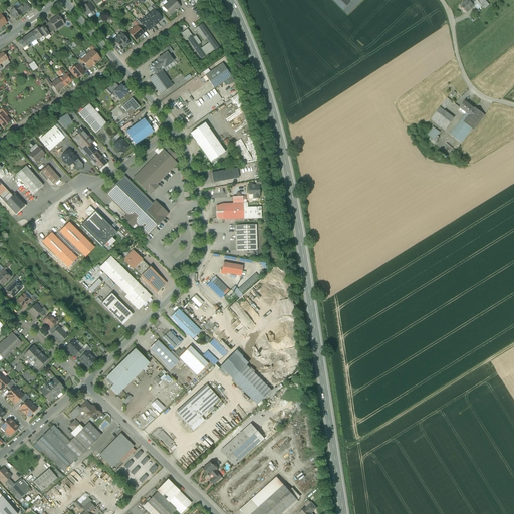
[(176,2),(173,0),(170,0),(162,8),(166,13),(167,11),(171,15),(180,7),(176,2)]
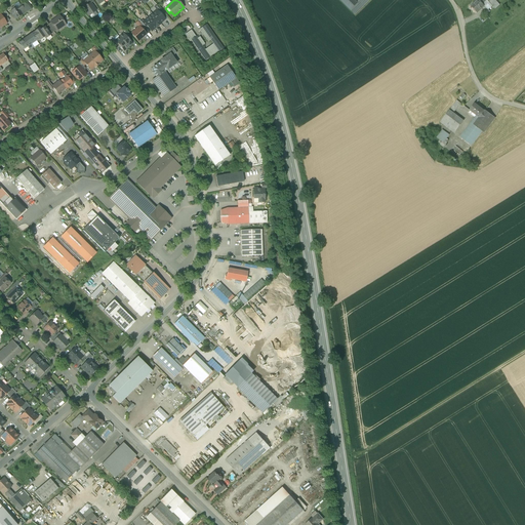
[(358,3),(354,0),(339,0),(351,11),(358,4),(358,3)]
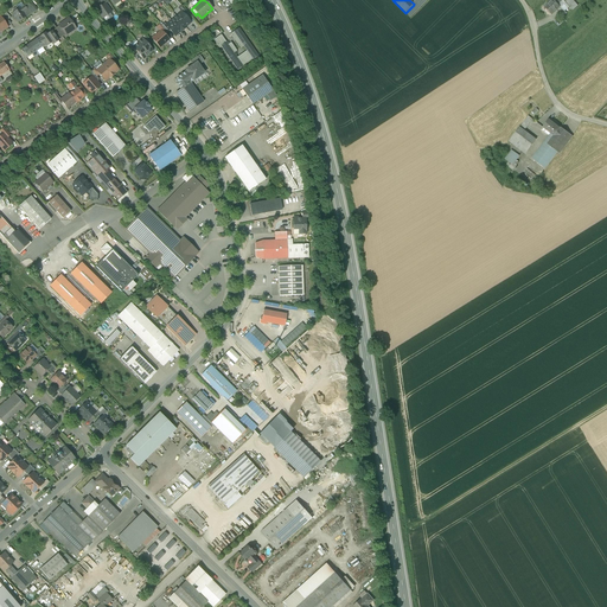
[(416,0),(414,4),(414,5),(406,13),(410,17),(427,0),(416,0)]
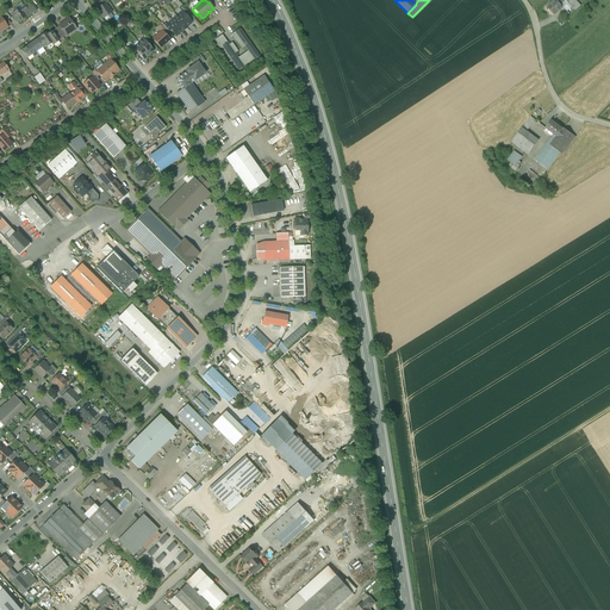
[(560,6),(555,0),(553,2),(552,1),(551,2),(552,4),(547,8),(554,16),(562,7),(560,5),(560,6)]
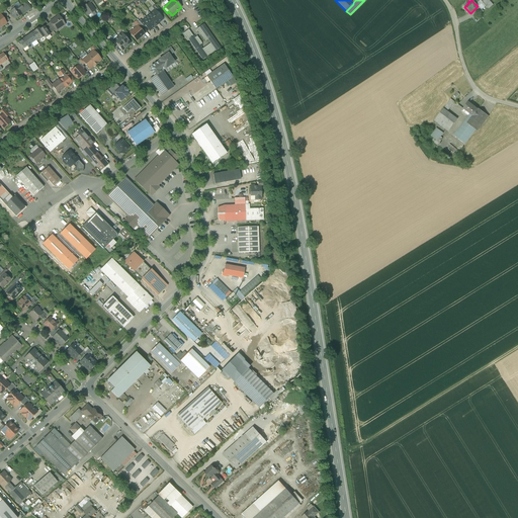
[(484,4),(481,0),(476,4),(478,6),(482,10),(486,6),(484,4)]
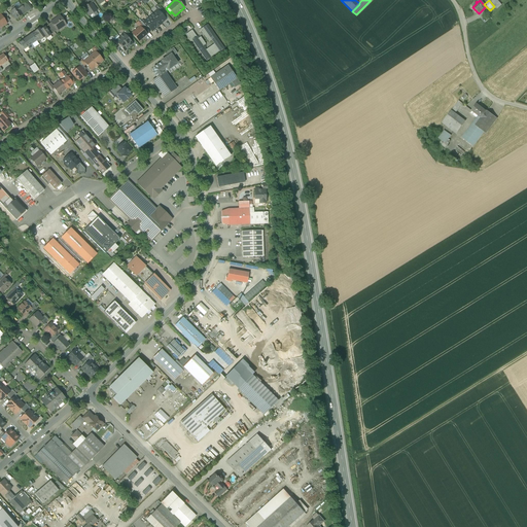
[(91,3),(90,4),(86,1),(81,5),(89,15),(97,11),(92,3),(91,3)]
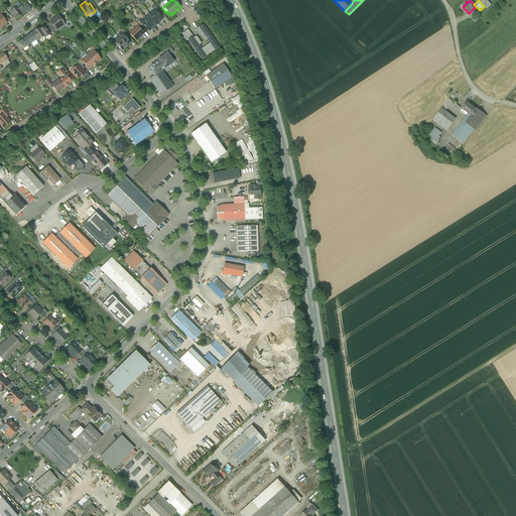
[(24,3),(20,5),(23,9),(23,8),(26,12),(30,9),(24,3)]
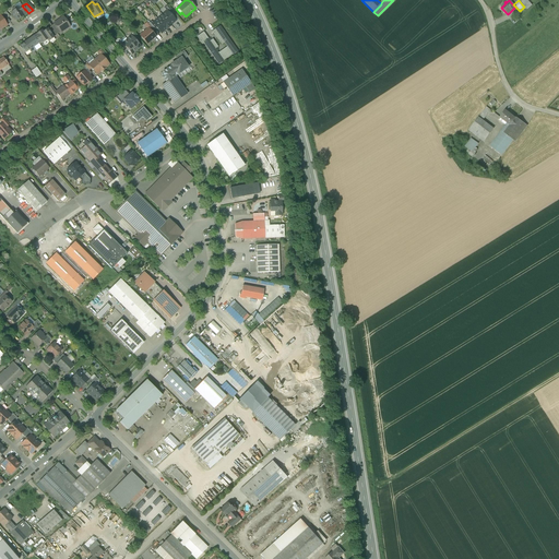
[(167,6),(164,8),(167,11),(170,15),(174,13),(167,6)]
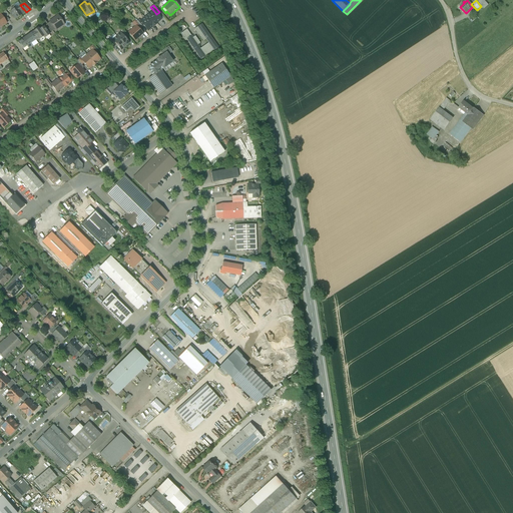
[(17,7),(15,8),(14,6),(11,9),(12,10),(10,12),(15,19),(26,12),(23,8),(23,9),(20,10),(18,7),(17,7)]
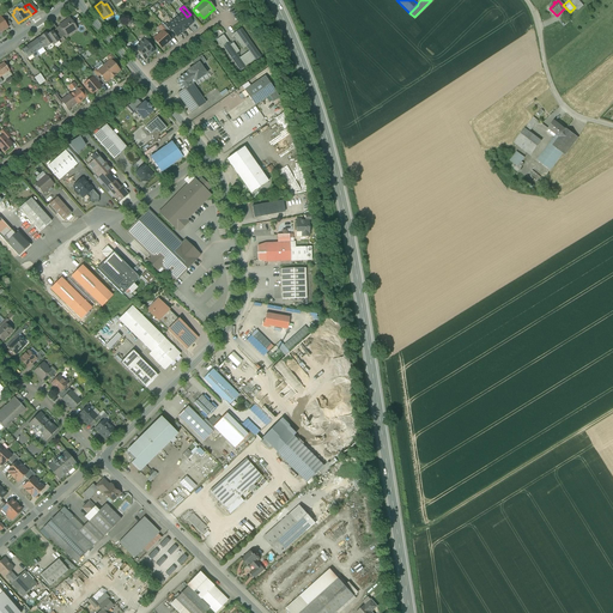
[(168,25),(168,26),(171,30),(177,36),(182,32),(188,28),(193,23),(187,17),(183,12),(168,25)]
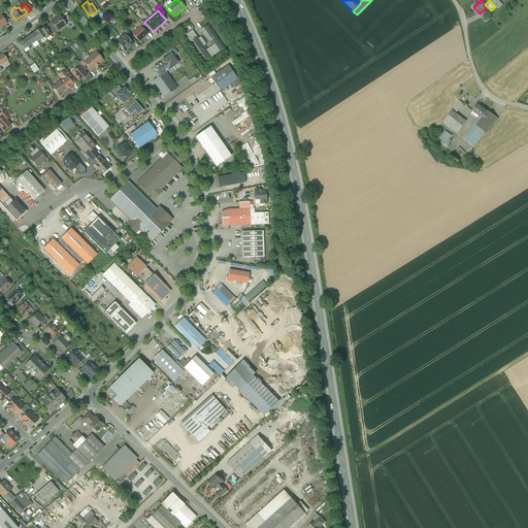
[(60,17),(51,23),(52,23),(56,29),(57,31),(66,25),(60,17)]
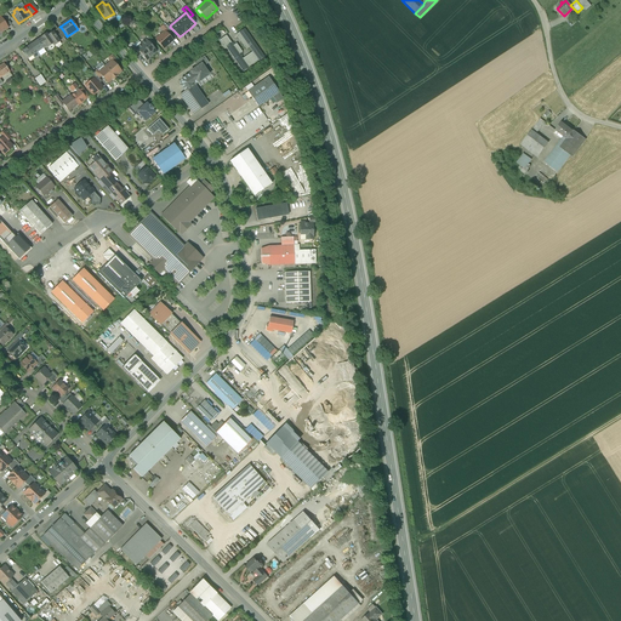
[(165,27),(164,24),(160,28),(164,33),(165,32),(169,35),(171,33),(165,27)]
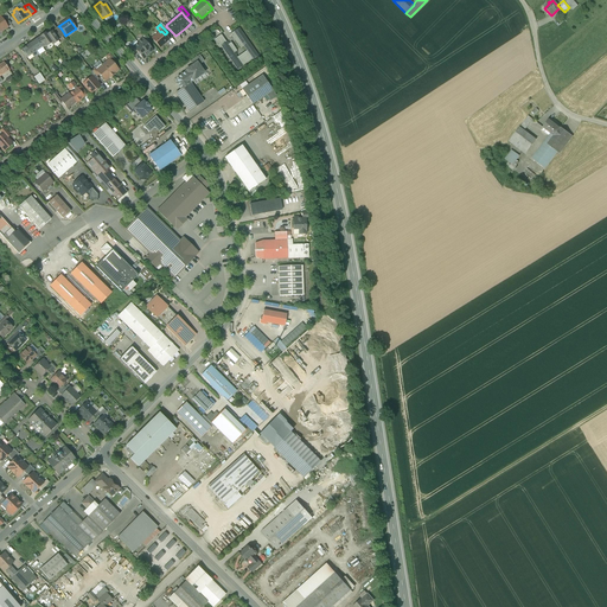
[(238,29),(230,34),(234,39),(236,38),(237,40),(236,42),(241,49),(243,46),(247,51),(253,59),(253,61),(259,56),(238,29)]
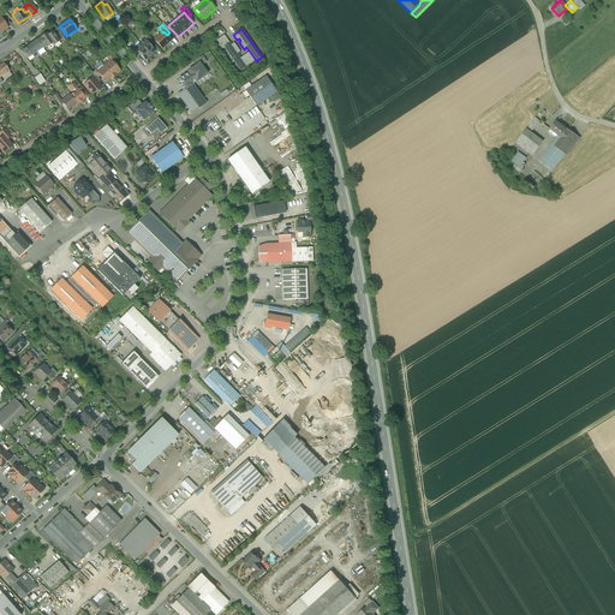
[(61,36),(55,30),(53,31),(59,41),(63,37),(61,36)]
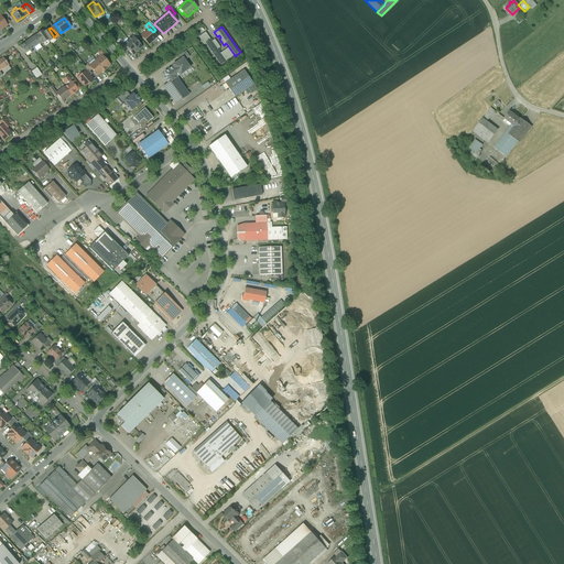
[(49,29),(43,32),(42,31),(38,34),(38,35),(39,35),(43,42),(43,43),(49,40),(50,42),(55,39),(54,38),(49,29)]
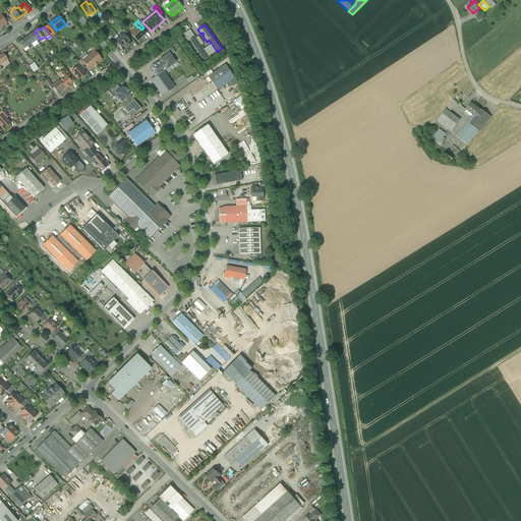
[(137,27),(130,34),(137,41),(145,34),(141,30),(138,26),(137,27)]
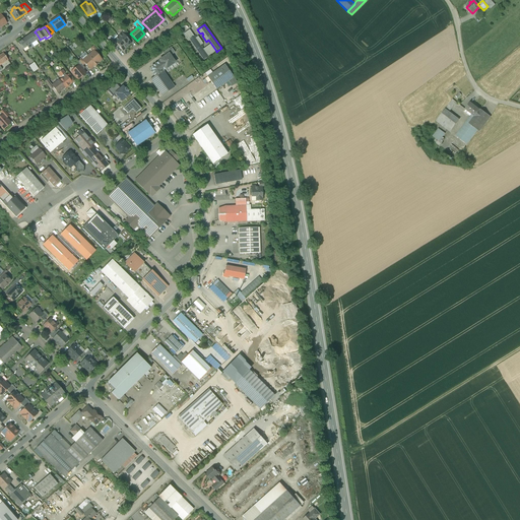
[(187,41),(194,37),(189,29),(183,35),(187,41)]
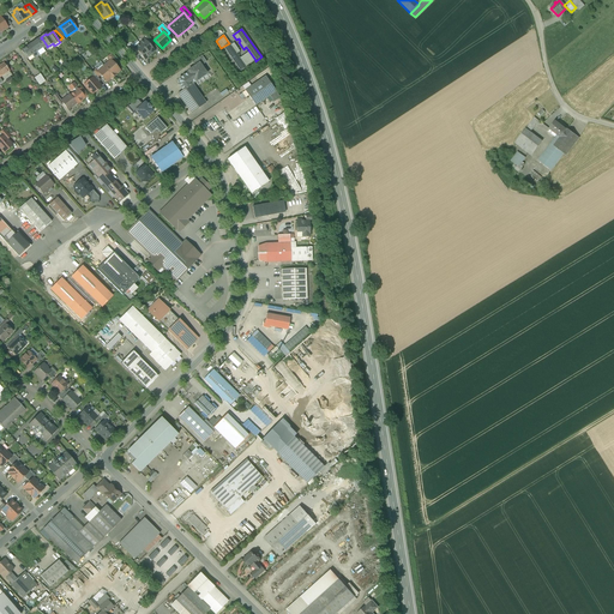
[(37,40),(22,50),(26,59),(28,59),(32,55),(37,52),(43,48),(37,40)]
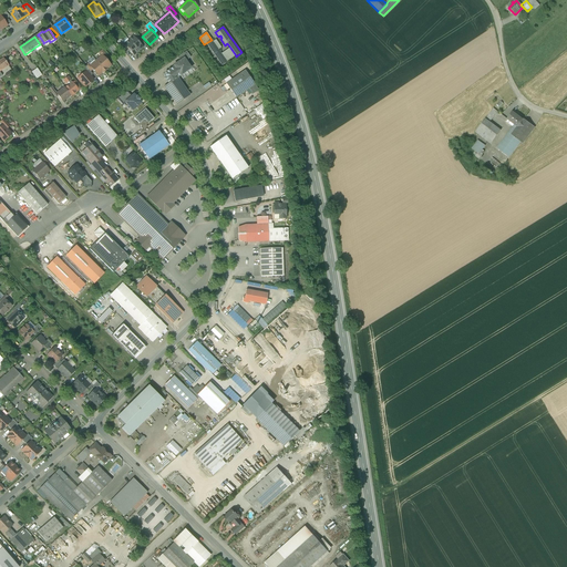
[(133,37),(129,40),(138,51),(142,48),(142,47),(137,41),(133,37)]
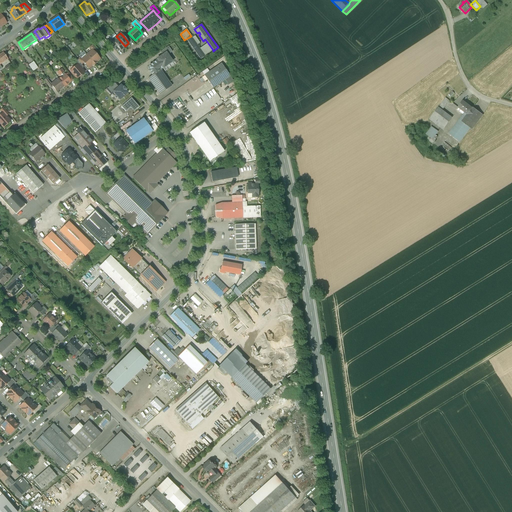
[(125,46),(116,36),(112,40),(116,44),(121,50),(125,46)]
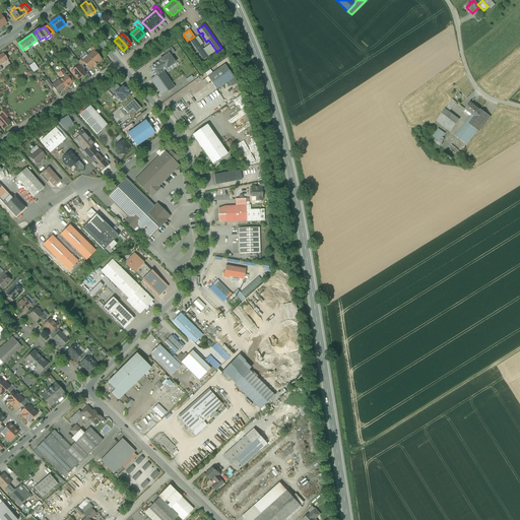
[(208,57),(203,50),(200,46),(203,44),(198,38),(197,39),(196,38),(195,39),(194,37),(187,41),(188,42),(189,41),(204,61),(208,57)]
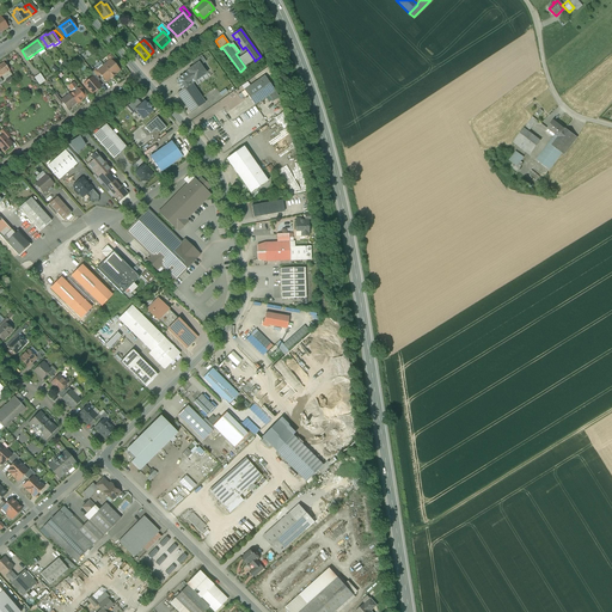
[(239,59),(245,67),(255,60),(249,51),(248,53),(240,57),(239,59)]
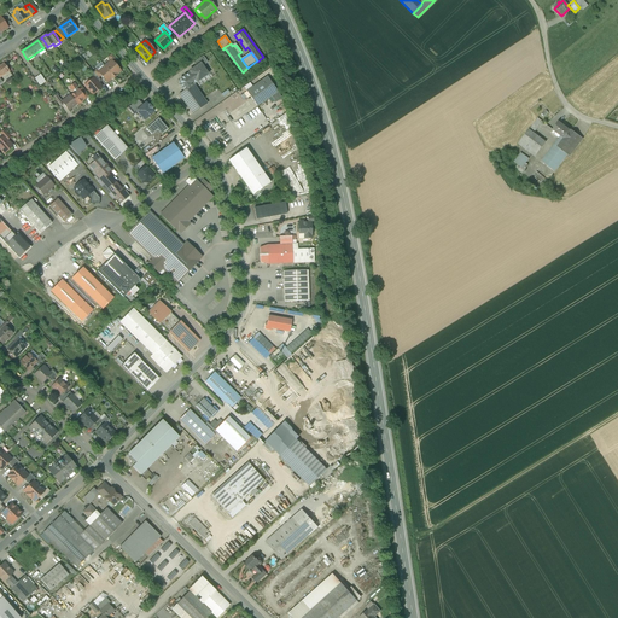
[(114,63),(111,60),(105,66),(115,77),(117,75),(121,71),(114,63)]
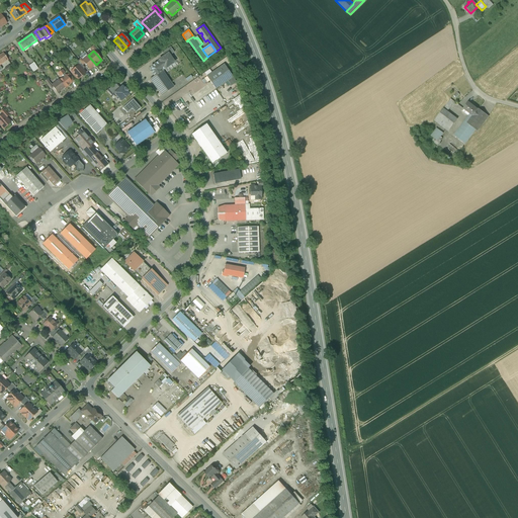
[(164,56),(159,60),(165,69),(171,65),(170,65),(174,62),(170,56),(168,54),(164,56)]
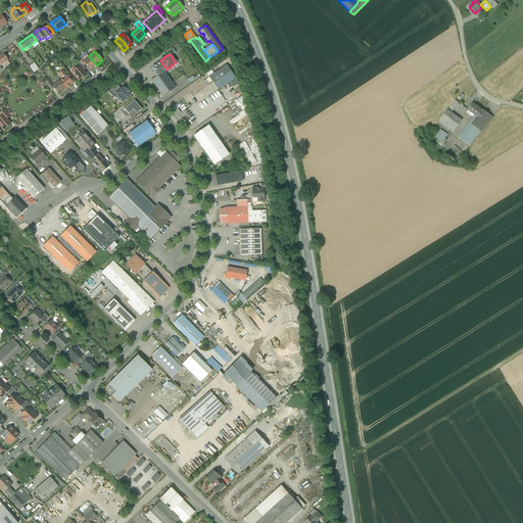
[(97,65),(89,56),(83,61),(86,63),(91,70),(94,67),(97,65)]
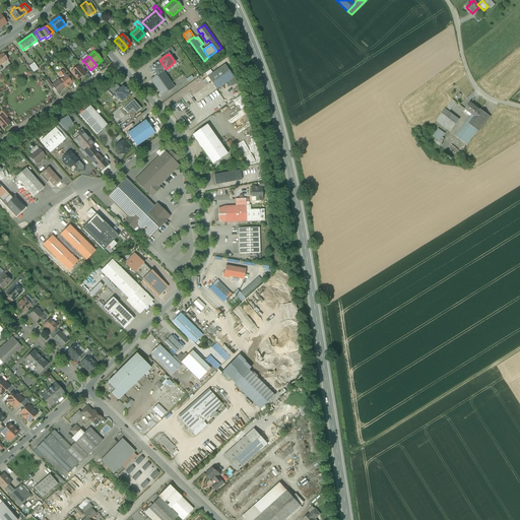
[(159,61),(151,67),(152,67),(151,71),(154,76),(154,77),(163,71),(166,69),(159,60),(159,61)]
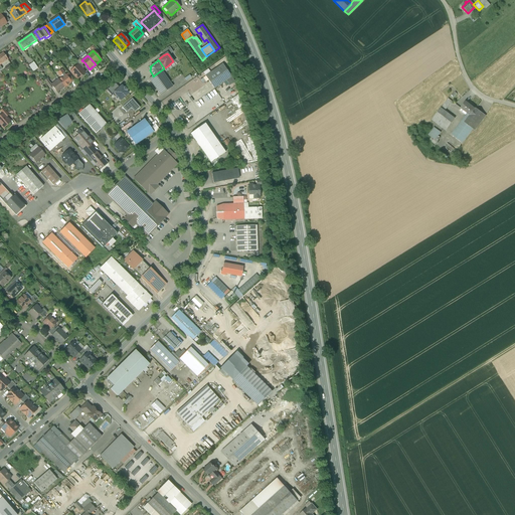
[(33,71),(38,67),(33,61),(28,65),(33,71)]
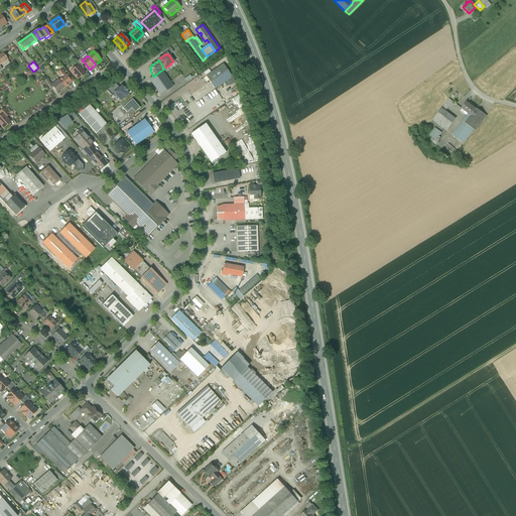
[(223,65),(206,76),(215,89),(232,77),(223,65)]
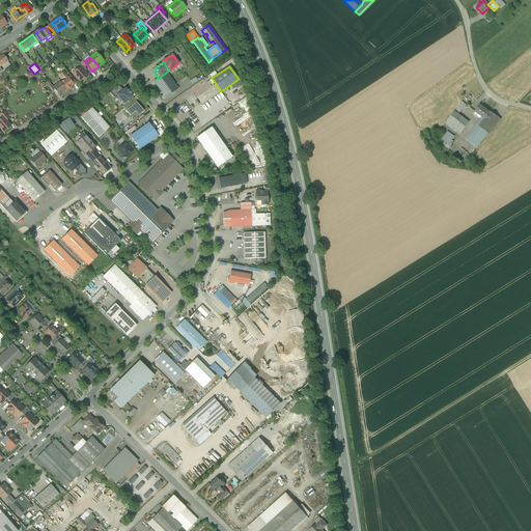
[(80,67),(73,74),(80,82),(87,75),(85,73),(81,67),(80,67)]
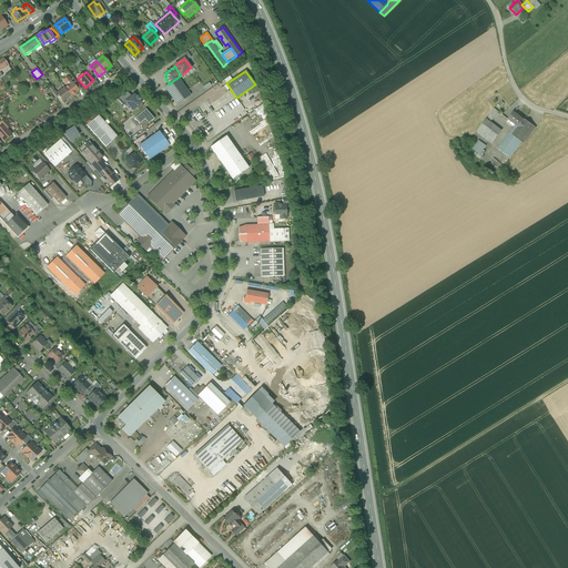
[(72,83),(70,81),(71,80),(68,78),(64,80),(67,83),(69,85),(66,89),(71,95),(71,97),(73,95),(75,94),(75,93),(79,91),(79,90),(72,83)]
